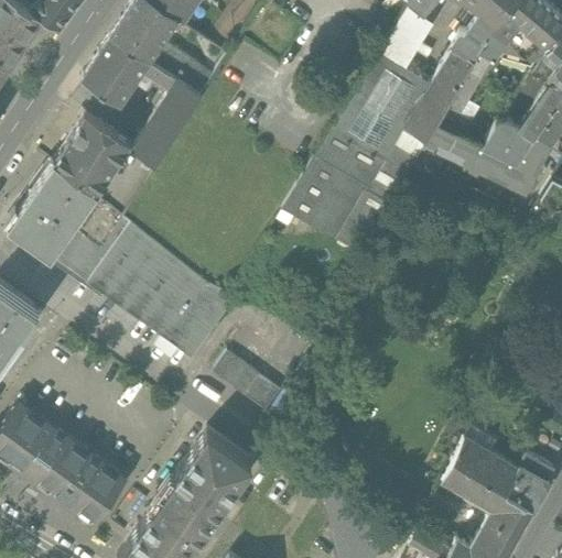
[(32,12),(12,0),(0,0),(0,61),(10,68),(43,20),(32,12)]
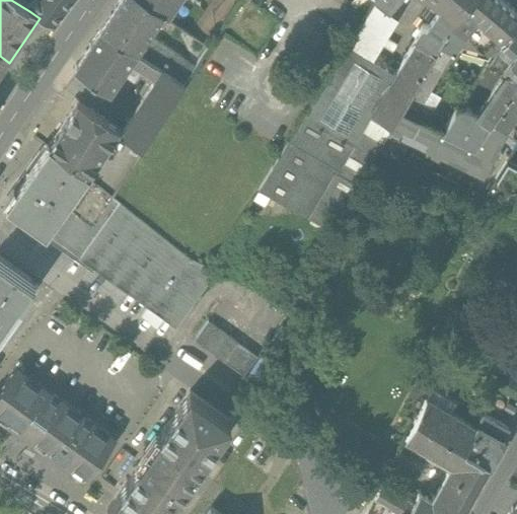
[(38,0),(34,5),(29,11),(40,18),(55,28),(60,21),(66,12),(74,0),(38,0)]
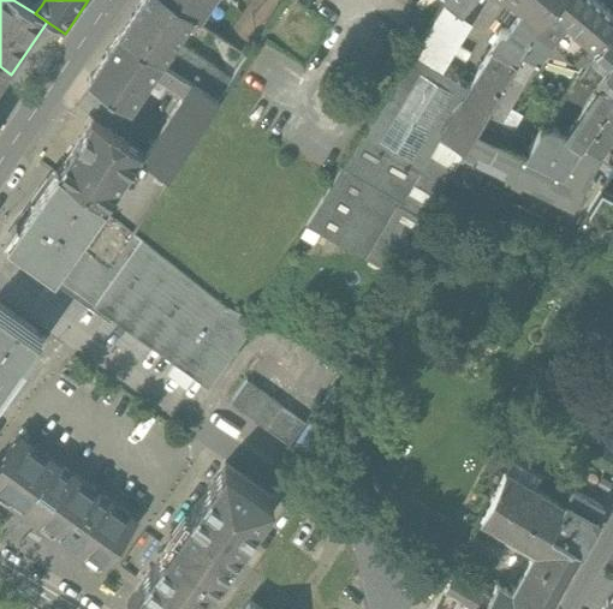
[(161,0),(148,0),(121,39),(162,66),(192,21),(161,0)]
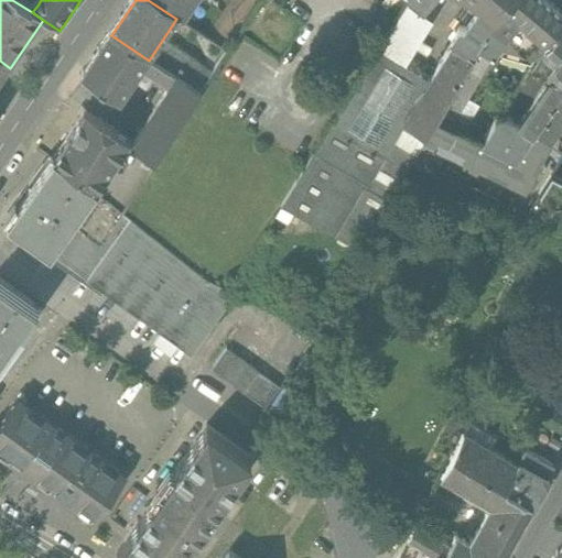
[(148,0),(176,19),(184,23),(200,0),(148,0)]
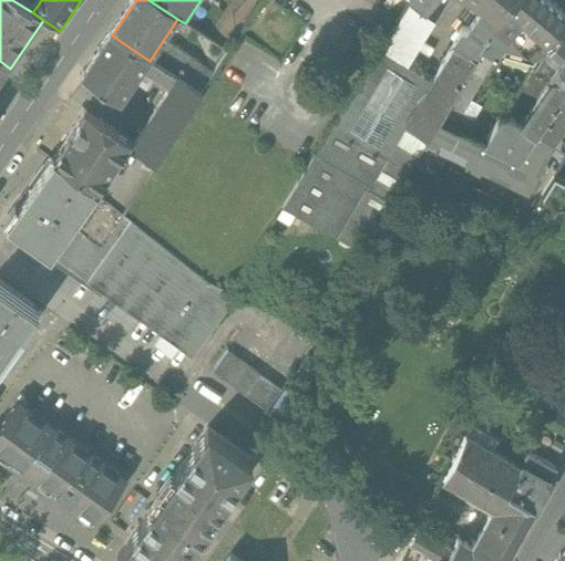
[(412,0),(411,3),(382,52),(409,68),(437,22),(425,14),(437,0),(412,0)]
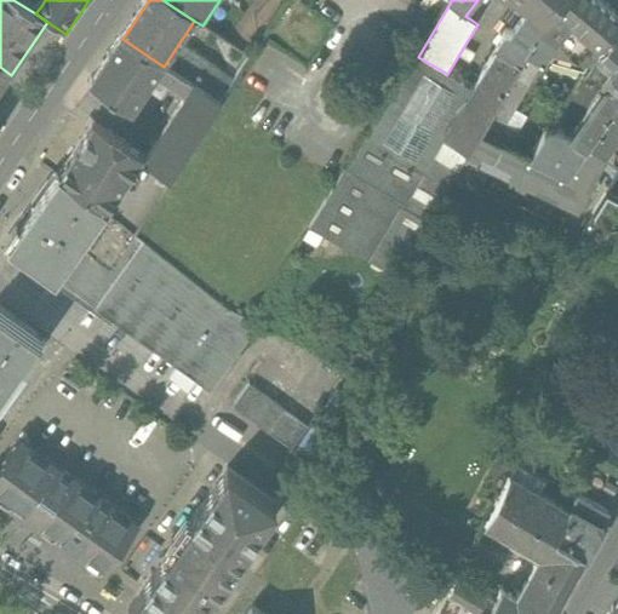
[(515,0),(536,17),(525,27),(520,23),(501,51),(499,50),(474,91),(445,137),(469,150),(480,135),(525,57),(539,32),(566,0),(515,0)]
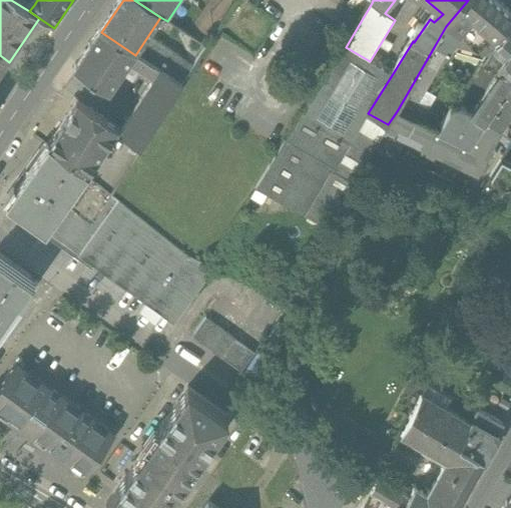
[(510,16),(491,0),(468,0),(446,26),(434,47),(449,56),(456,44),(489,54),(490,55),(498,42),(510,27),(510,16)]
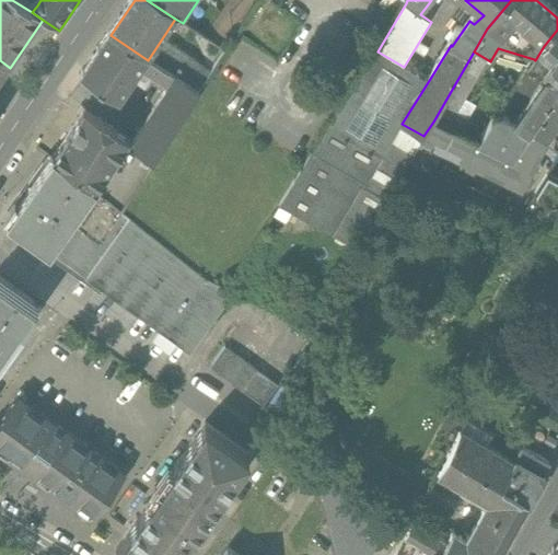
[(547,84),(521,123),(535,131),(557,96),(557,30),(544,46),(535,60),(530,69),(542,78),(546,72),(553,78),(548,85),(547,84)]
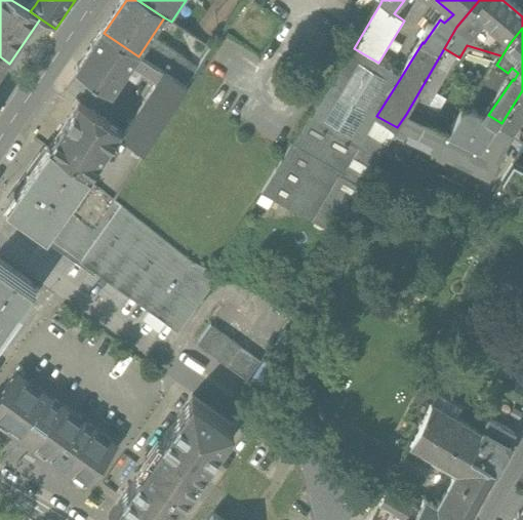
[(138,56),(104,33),(77,73),(112,96),(131,67),(158,84),(166,89),(163,93),(178,104),(188,89),(178,83),(146,61),(138,56)]
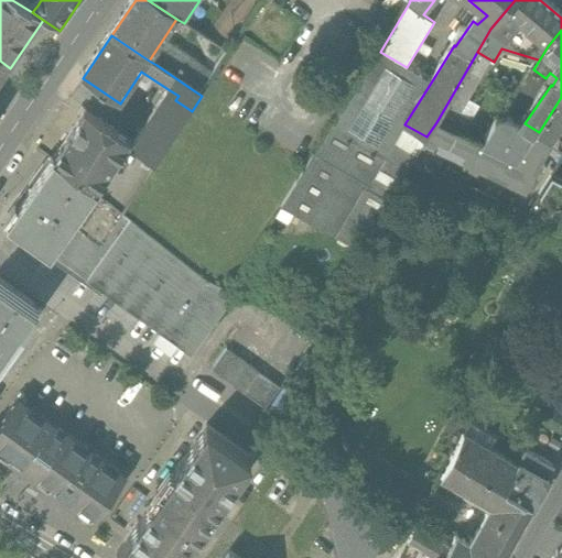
[(380,52),(287,205),(336,238),(404,124),(431,83),(407,67),(380,52)]
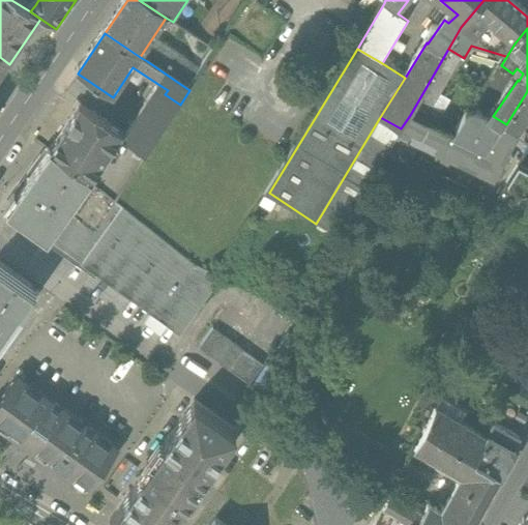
[(448,49),(410,115),(439,129),(445,117),(442,116),(449,101),(441,97),(464,58),(448,49)]
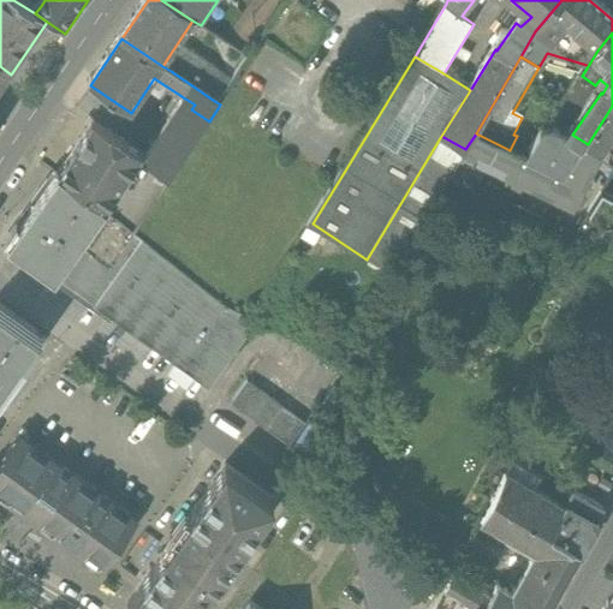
[(216,83),(179,58),(171,71),(209,97),(216,83)]
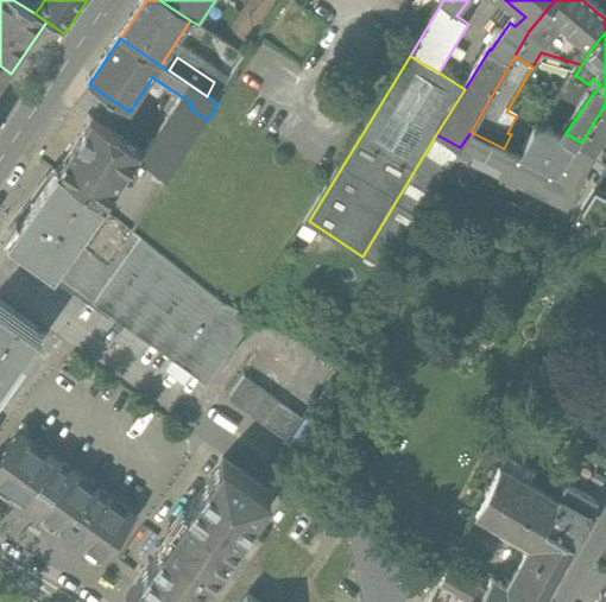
[(0,65),(0,89),(11,74),(0,65)]
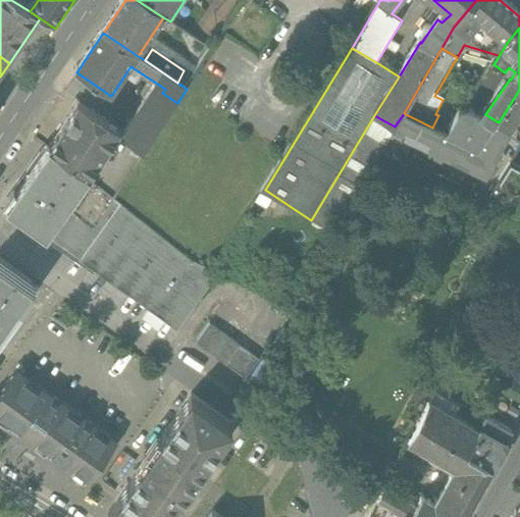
[(483,81),(463,111),(472,116),(480,104),(483,105),(495,88),(483,81)]
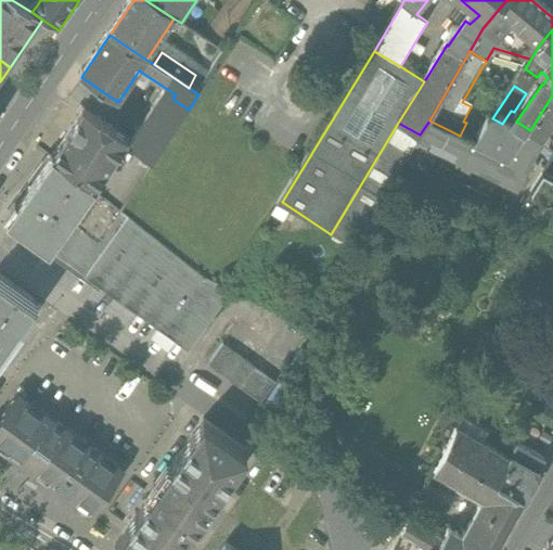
[(132,143),(130,146),(153,165),(189,110),(172,99),(176,94),(167,89),(132,143)]
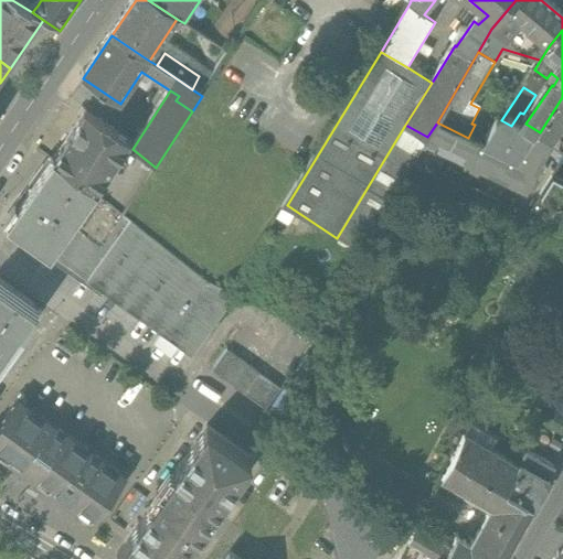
[(427,137),(414,161),(434,173),(446,152),(467,163),(466,167),(478,172),(479,169),(527,193),(551,146),(562,127),(562,97),(540,132),(535,138),(519,163),(485,147),(468,138),(437,122),(427,137)]
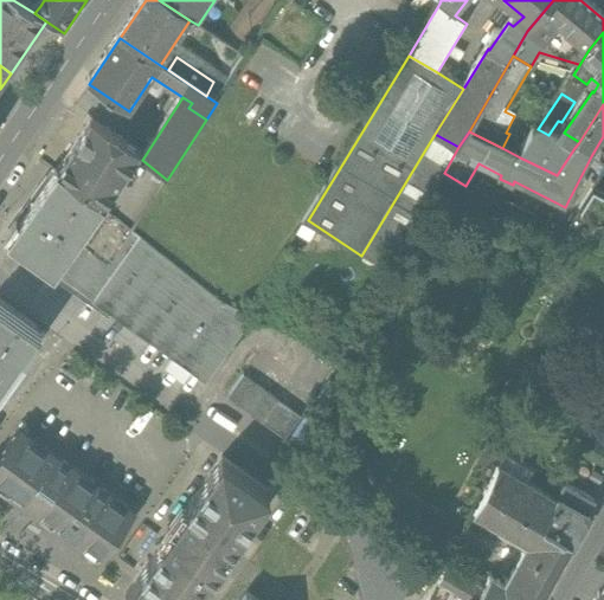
[(142,154),(94,122),(58,174),(83,191),(105,208),(142,154)]
